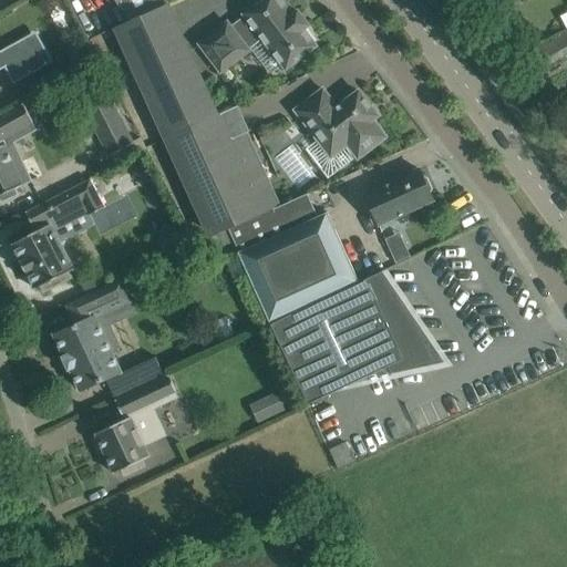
[(114,0),(129,22),(164,7),(167,4),(165,0),(114,0)]
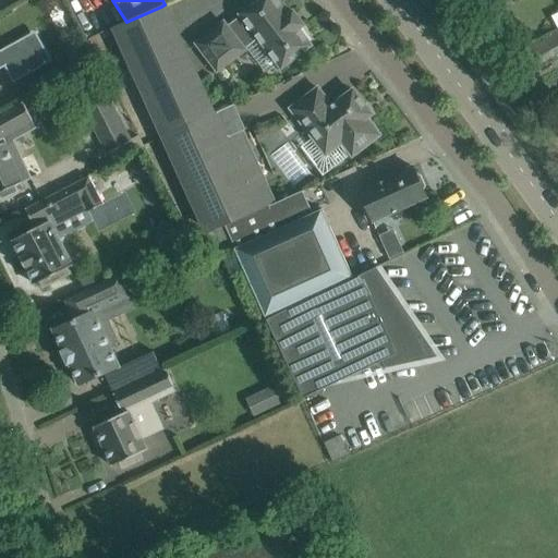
[(287,16),(275,0),(258,0),(240,15),(240,16),(227,27),(223,23),(195,44),(217,72),(245,50),(244,49),(258,39),(281,69),(311,46),(308,43),(311,40),(301,27),(303,26),(292,12),(287,16)]
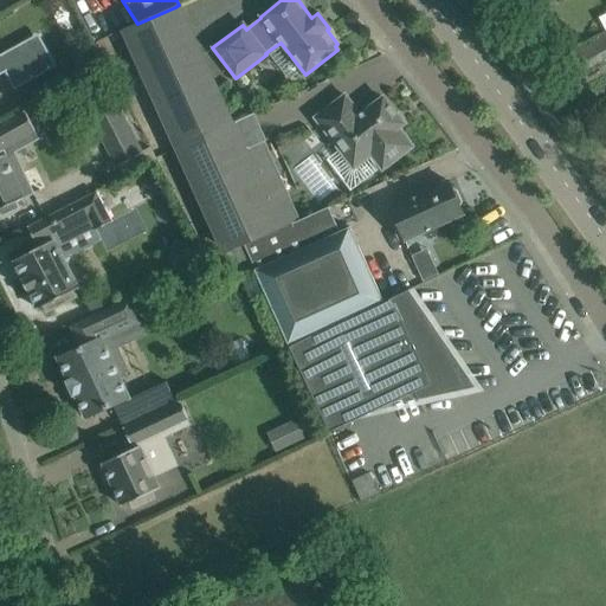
[(175,7),(137,24),(123,30),(176,149),(229,126),(175,7)]
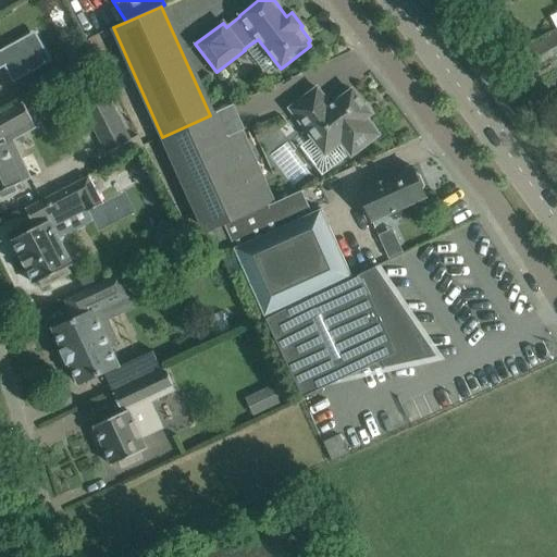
[(556,33),(514,56),(523,74),(556,56),(556,33)]
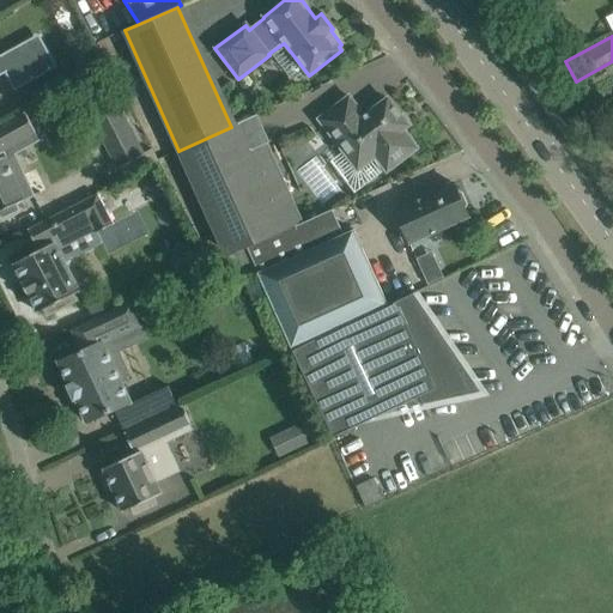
[(0,76),(5,74),(14,91),(56,68),(55,65),(42,72),(30,49),(0,65),(0,76)]
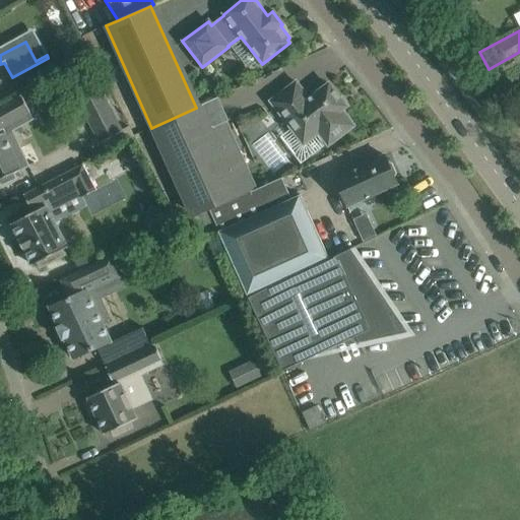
[(318,133),(328,146),(353,127),(341,111),(346,108),(328,84),(309,100),(296,83),(270,102),(303,145),(318,133)]
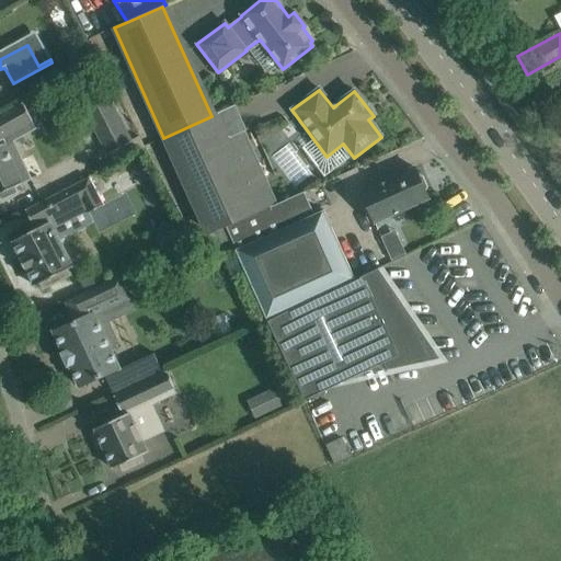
[(86,107),(109,152),(128,142),(105,98),(86,107)]
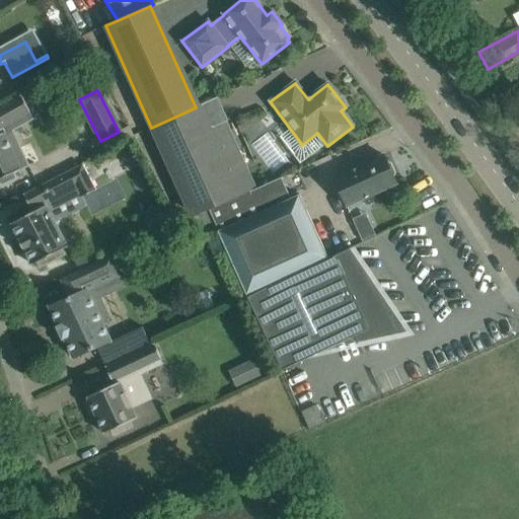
[(30,112),(20,95),(0,106),(0,183),(1,186),(16,178),(13,173),(20,170),(12,152),(20,148),(12,131),(32,120),(29,113),(30,112)]
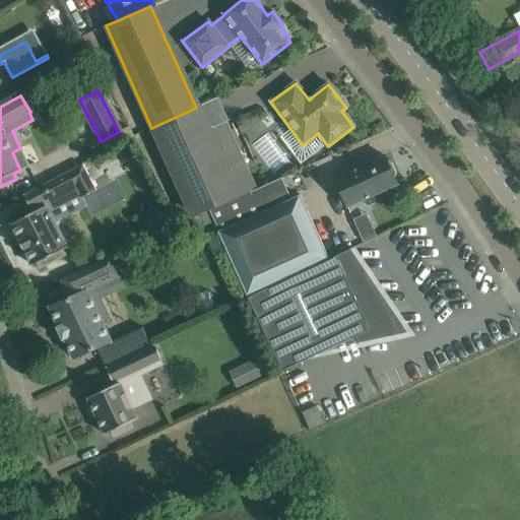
[(193,218),(209,210),(256,189),(226,122),(229,121),(218,98),(196,108),(151,128),(193,218)]
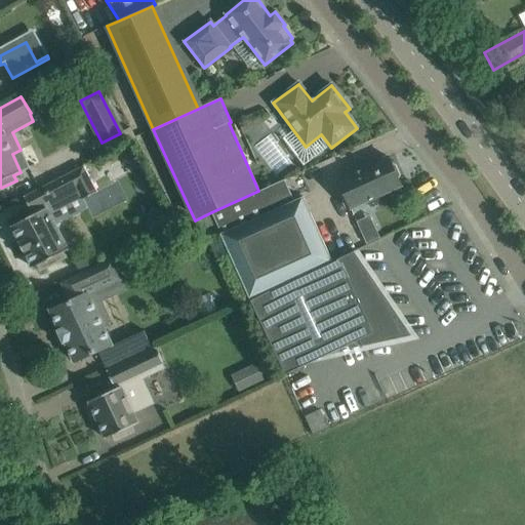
[(271,135),(256,149),(278,173),(292,160),(271,135)]
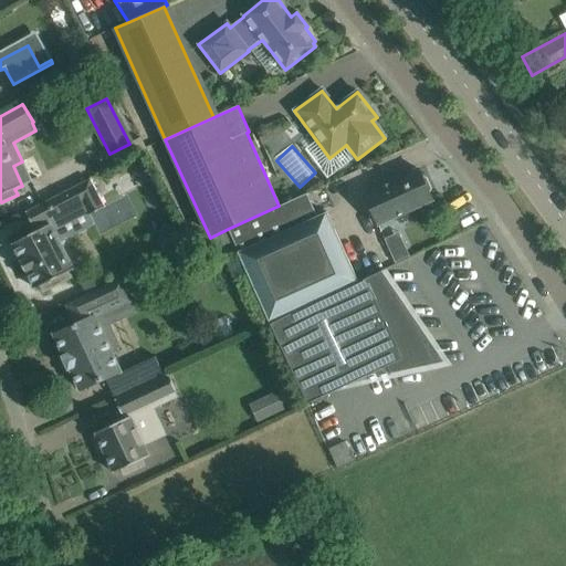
[(377,226),(432,200),(429,194),(431,189),(426,179),(422,177),(419,170),(364,196),(377,226)]
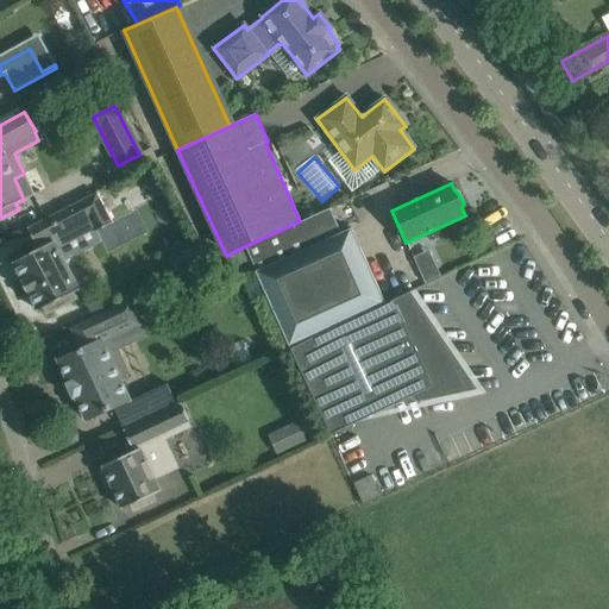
[(43,308),(46,314),(76,299),(74,293),(79,290),(64,261),(70,257),(63,240),(92,226),(94,233),(113,224),(96,193),(27,228),(36,245),(38,245),(39,249),(13,263),(23,281),(22,282),(27,293),(29,293),(38,311),(43,308)]
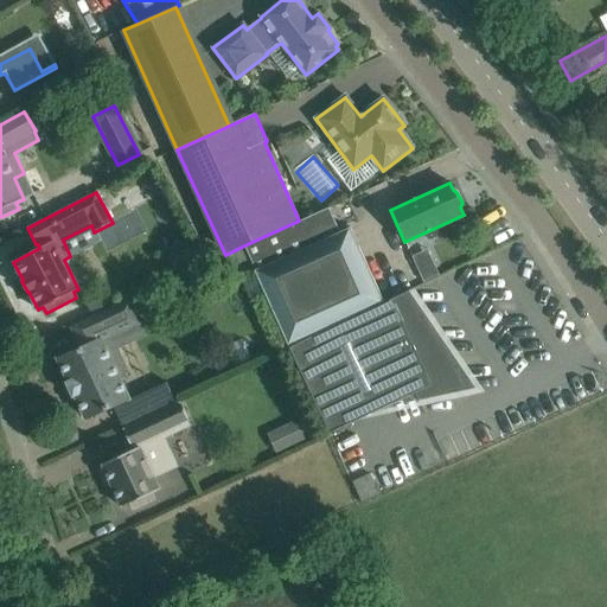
[(244,246),(292,350),(387,307),(350,228),(334,235),(325,212),(331,209),(331,208),(300,222),(299,221),(244,246)]
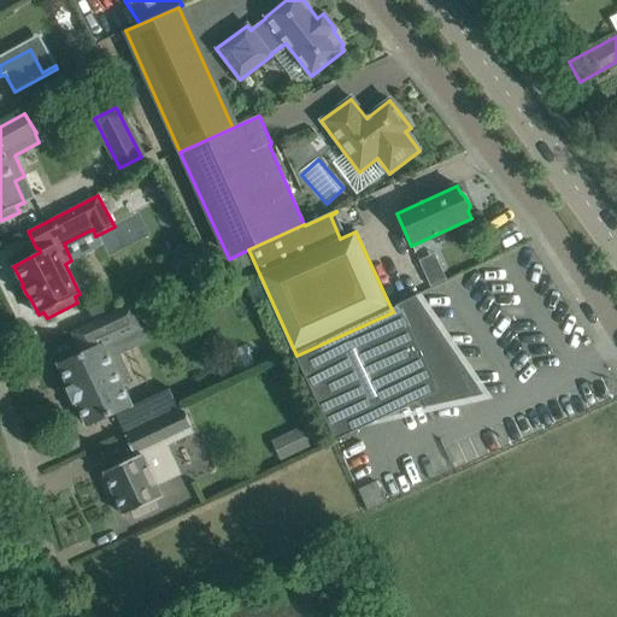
[(203,244),(172,258),(181,277),(212,263),(203,244)]
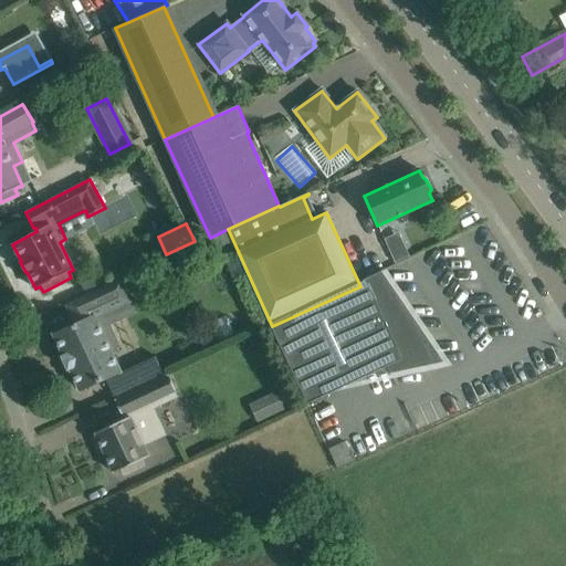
[(381,272),(360,286),(272,326),(307,405),(396,363),(401,373),(444,364),(381,272)]
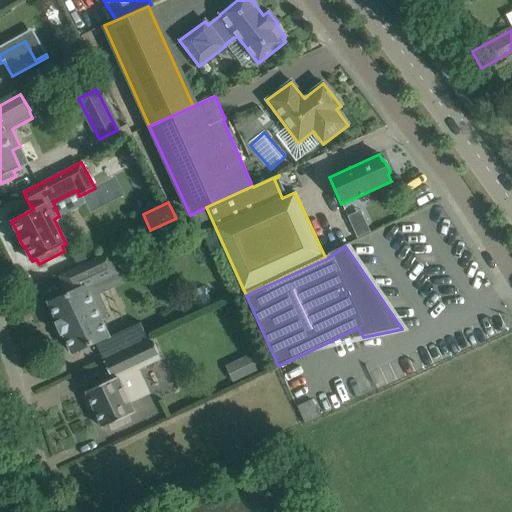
[(68,294),(49,303),(58,322),(56,323),(62,335),(63,334),(73,353),(91,345),(111,336),(102,318),(109,314),(100,294),(106,292),(101,280),(118,272),(109,253),(78,268),(60,276),(68,294)]
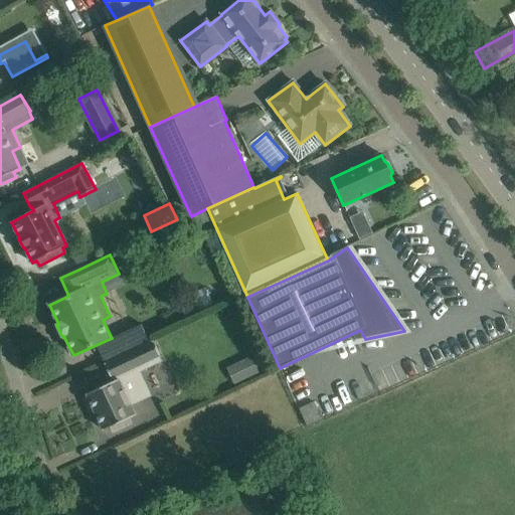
[(90,411),(94,409),(104,431),(111,427),(113,433),(131,423),(129,418),(135,415),(130,404),(150,395),(139,372),(161,361),(159,356),(160,356),(153,342),(105,364),(111,379),(113,378),(115,381),(87,394),(89,398),(84,400),(90,411)]
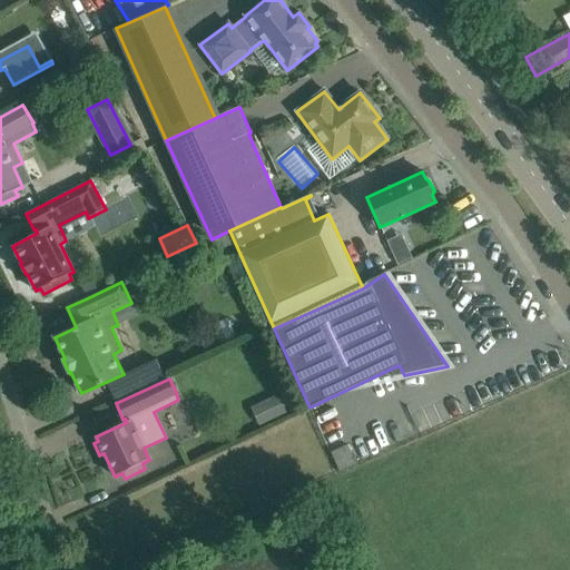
[(253,406),(259,424),(286,413),(279,395),(253,406)]
